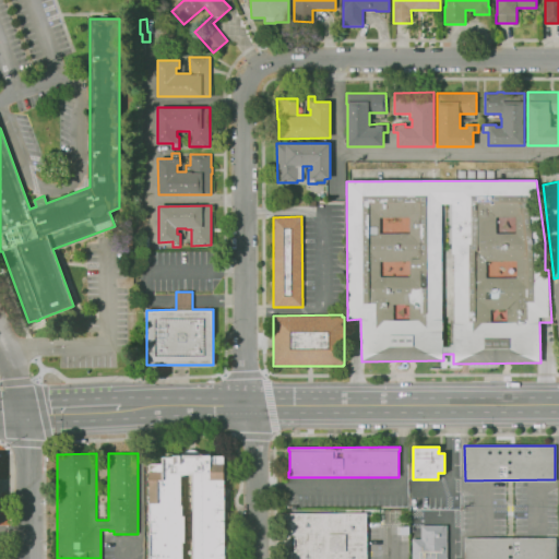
[(146,558),(151,558),(151,555),(146,555),(146,545),(151,545),(150,544),(146,544),(146,536),(150,536),(150,532),(146,532),(146,524),(150,524),(150,521),(146,521),(146,512),(150,512),(150,504),(146,504),(146,497),(150,497),(150,495),(146,495),(146,486),(145,486),(145,479),(150,479),(150,473),(146,473),(146,466),(150,466),(150,464),(163,464),(163,458),(174,458),(174,455),(211,454),(211,456),(224,456),(224,464),(228,464),(228,472),(224,472),(224,473),(228,473),(228,480),(225,480),(225,489),(228,489),(228,498),(225,498),(225,500),(228,500),(228,509),(225,509),(225,524),(228,524),(228,531),(225,531),(225,535),(228,535),(228,542),(225,542),(225,558),(228,558),(146,558)]
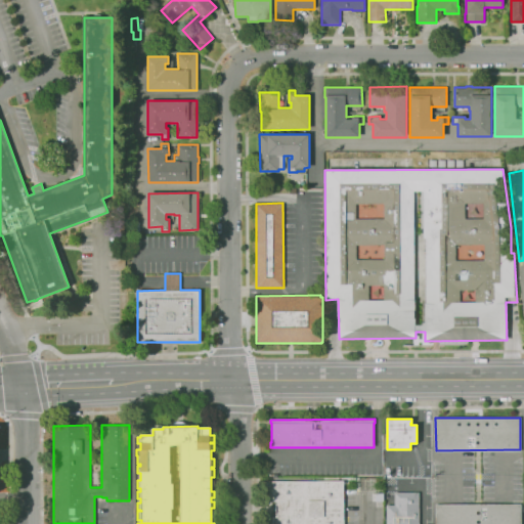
[(272,523),(272,517),(275,517),(275,501),(272,501),(272,481),(343,481),(343,523),(272,523)]
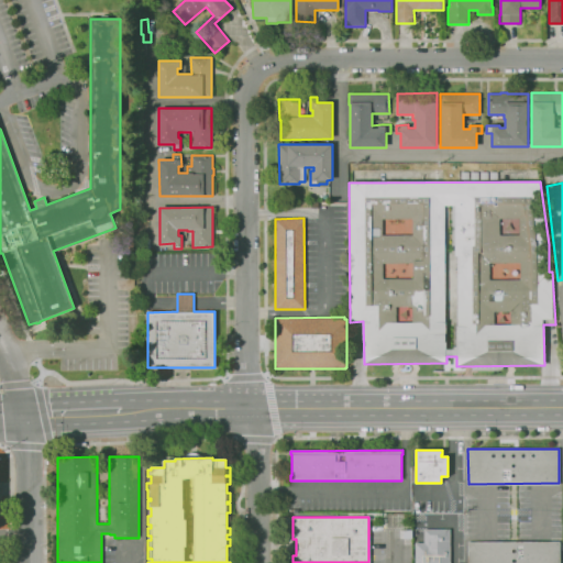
[(416,562),(416,543),(423,543),(423,529),(450,529),(450,562),(416,562)]
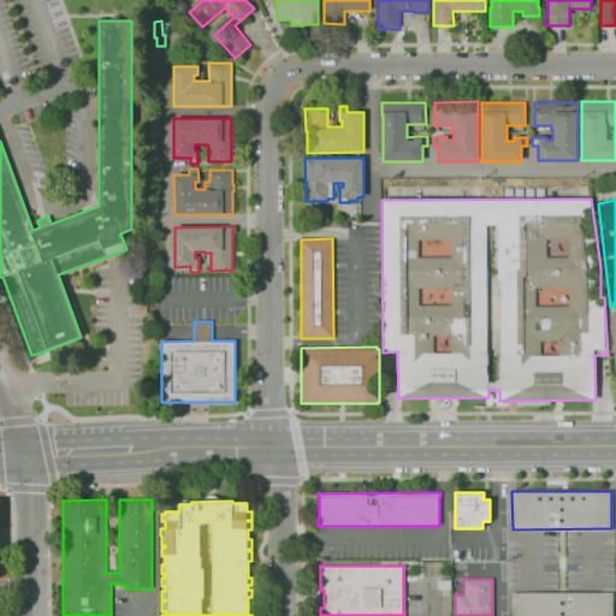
[(511,615),(511,592),(612,592),(612,615),(511,615)]
